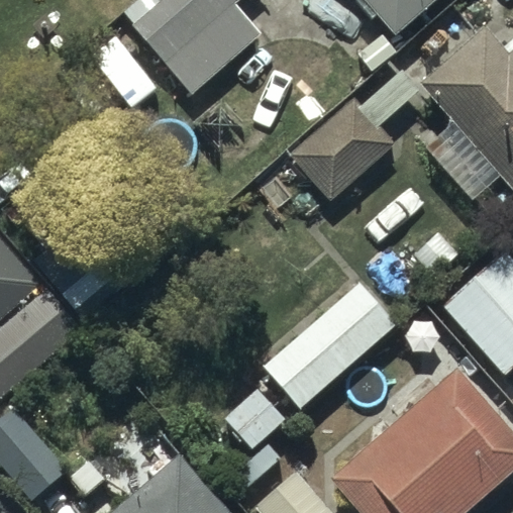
[(135,0),(121,12),(192,94),(264,33),(237,4),(242,0),(135,0)]
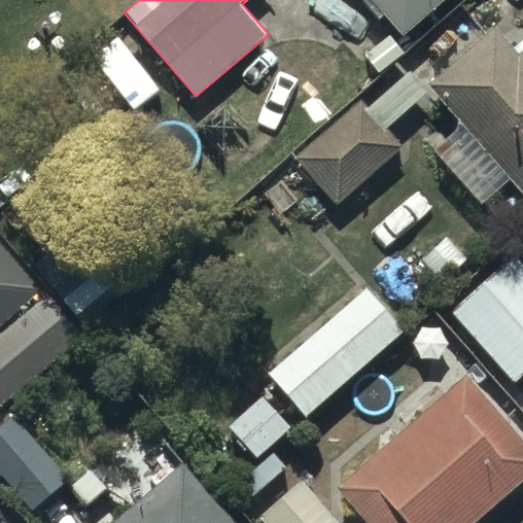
[(372,0),(404,36),(445,0),(372,0)]
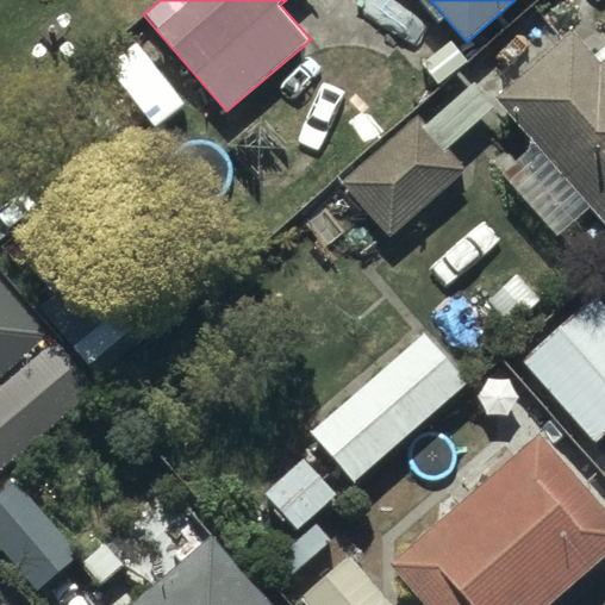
[(574,36),(497,101),(604,225),(604,62),(600,66),(574,36)]
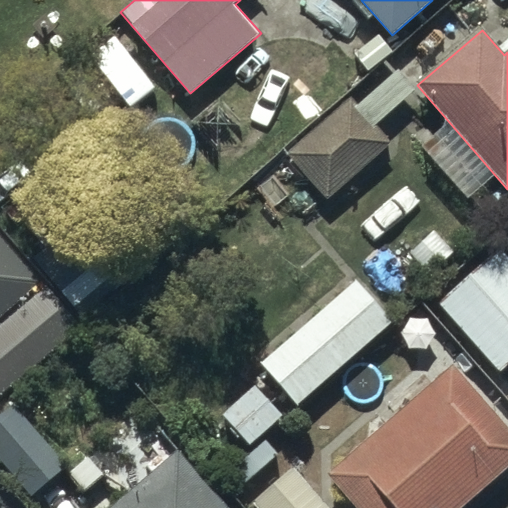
[(289,152),(329,198),(393,144),(352,98),(289,152)]
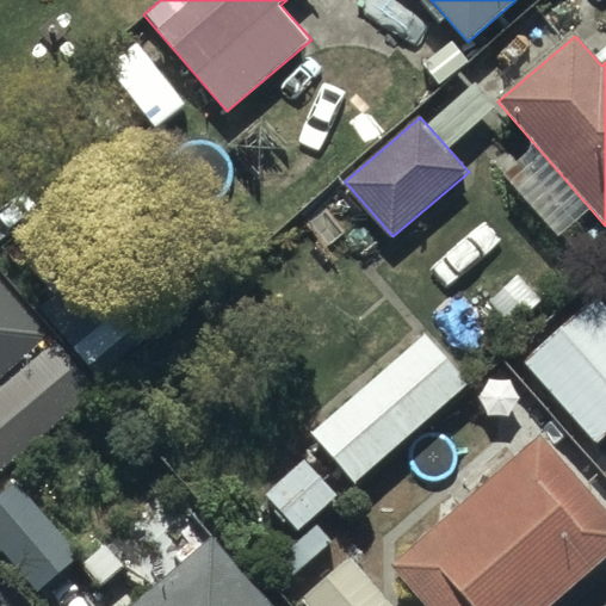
[(0,476),(99,393),(0,277),(0,476)]
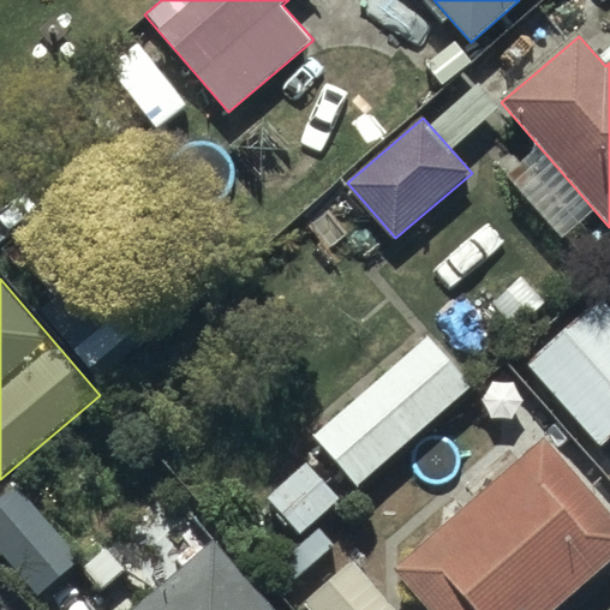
[(609,306),(600,295),(525,362),(600,448),(609,440),(609,306)]
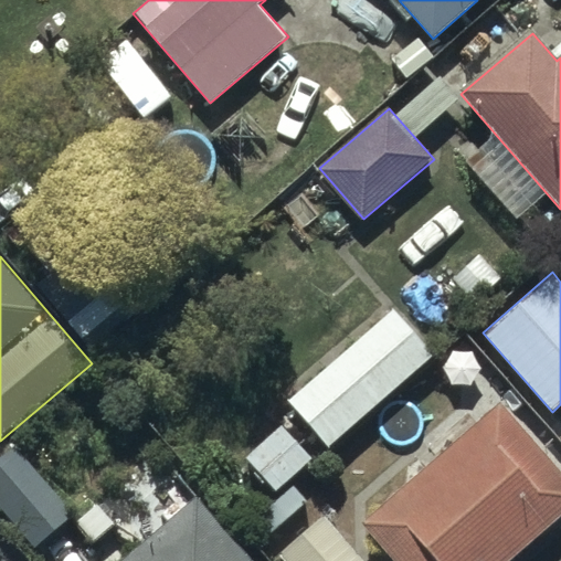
[(287,399),(327,447),(435,358),(395,309),(287,399)]
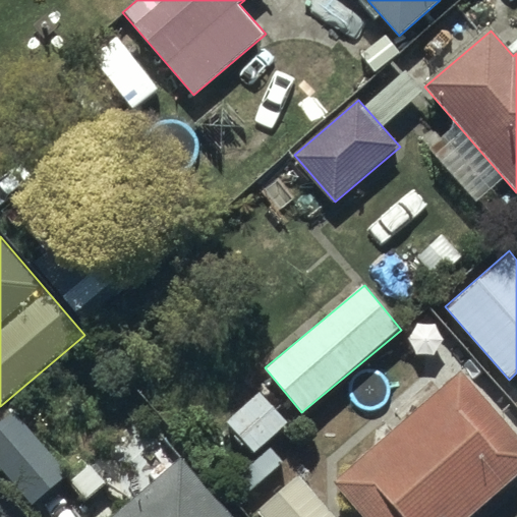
[(332,481),(361,516),(468,516),(516,475),(516,438),(460,371),(332,481)]
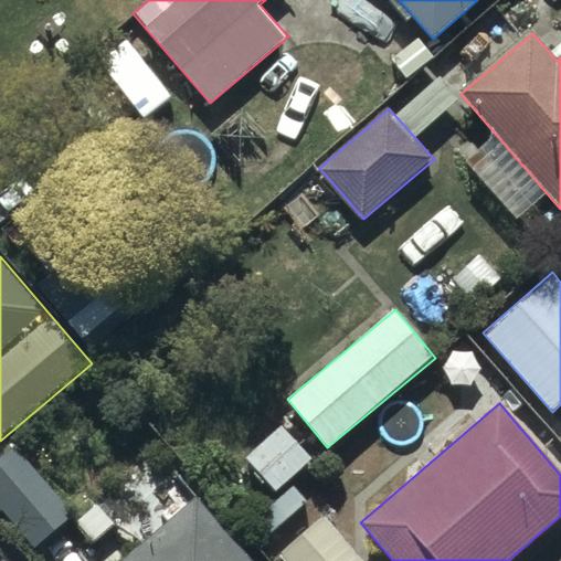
[(74,511),(16,442),(0,454),(0,500),(35,543),(74,511)]
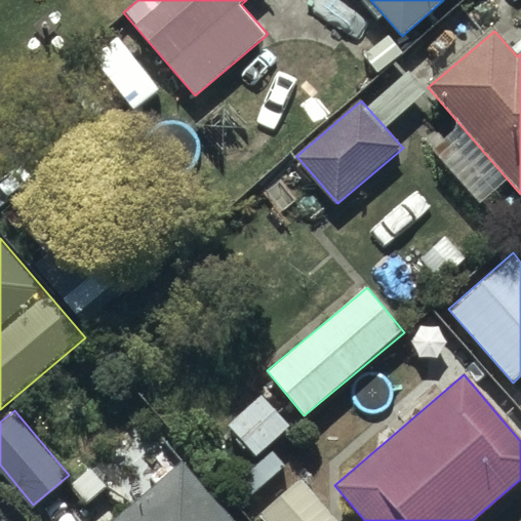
[(108,481),(92,463),(73,479),(88,497),(108,481)]
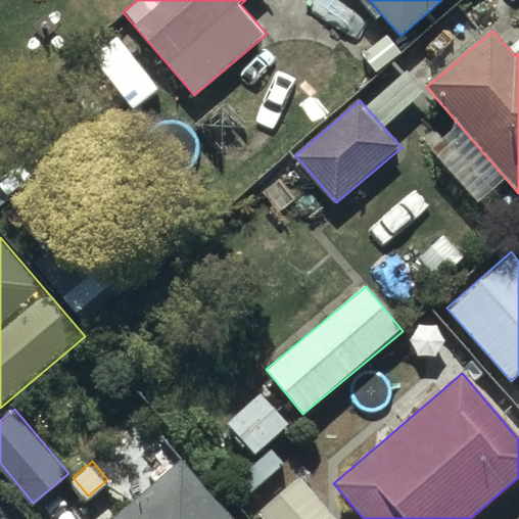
[(231,518),(182,461),(111,518),(231,518)]
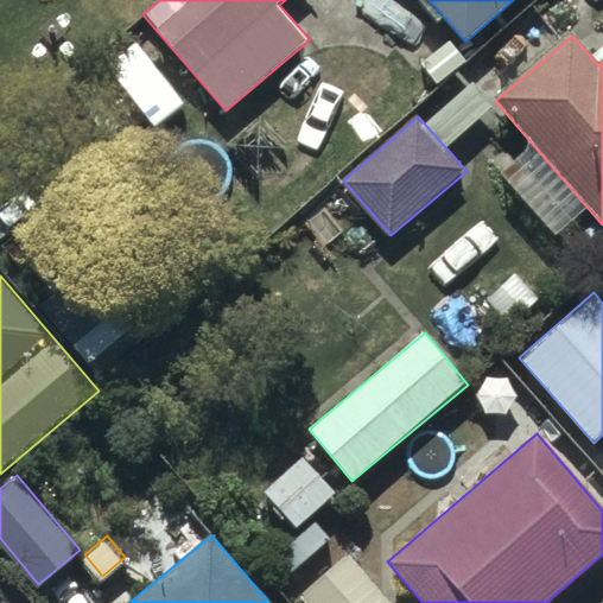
[(388,602),(346,556),(300,597),(304,602),(388,602)]
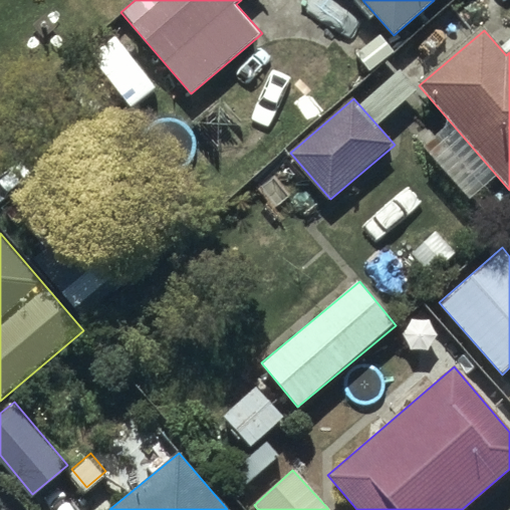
All buildings are outlined.
